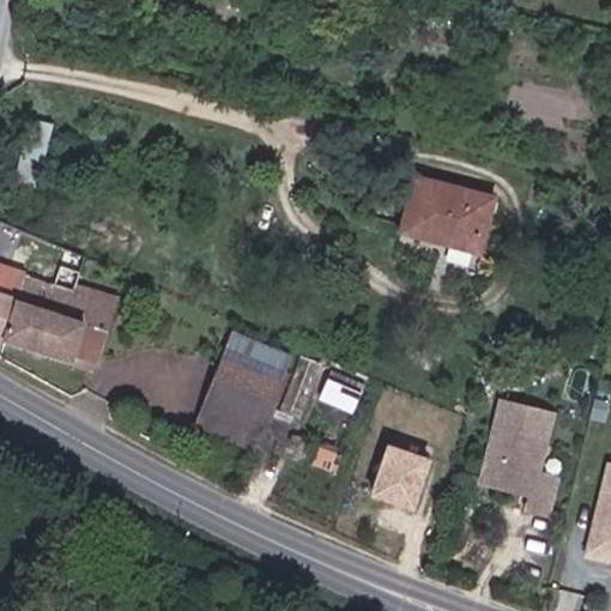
[(18,181),(42,183),(49,122),(25,120),(18,181)]
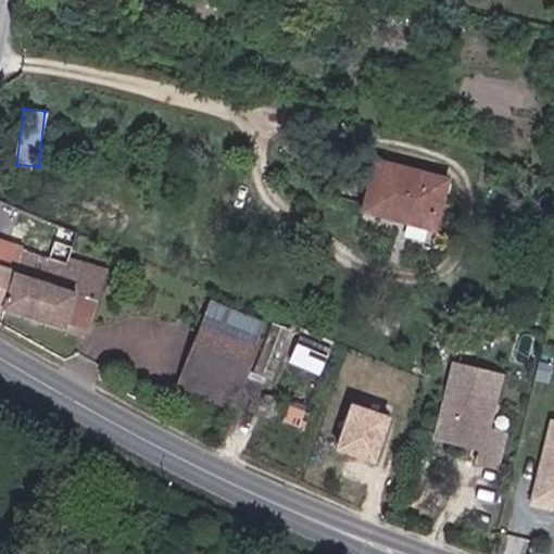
[(438,230),(449,183),(380,166),(369,215),(438,230)]
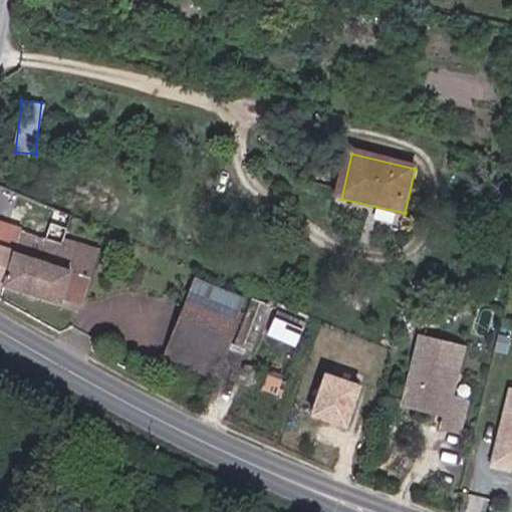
[(0,282),(4,284),(21,232),(0,226),(0,282)]
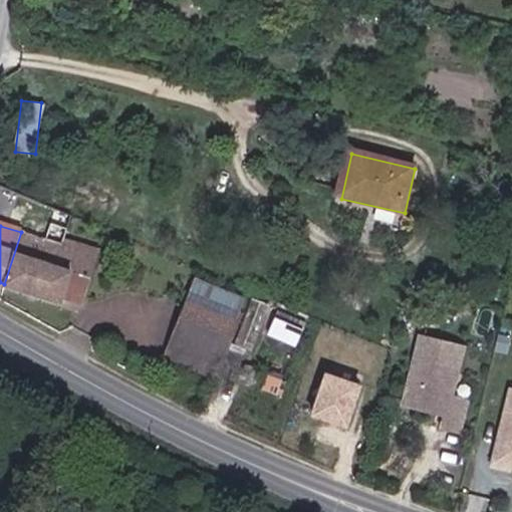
[(21,232),(4,284),(56,303),(59,293),(77,300),(91,261),(102,266),(106,255),(21,232)]
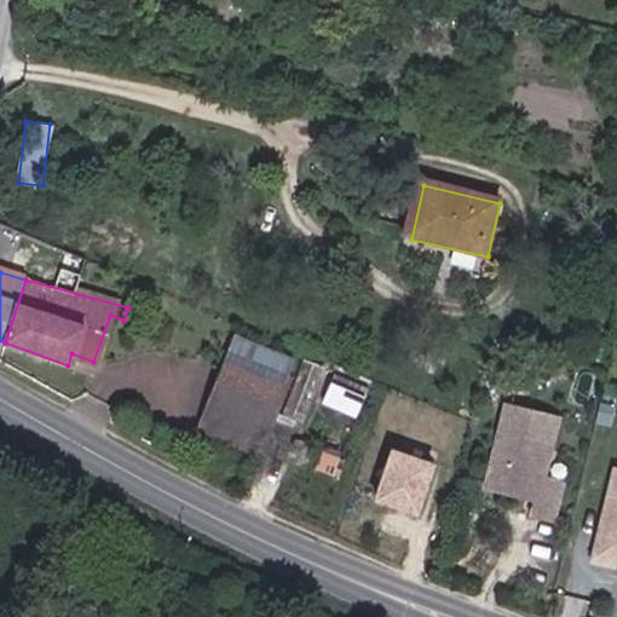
[(230,341),(220,363),(283,390),(293,368),(230,341)]
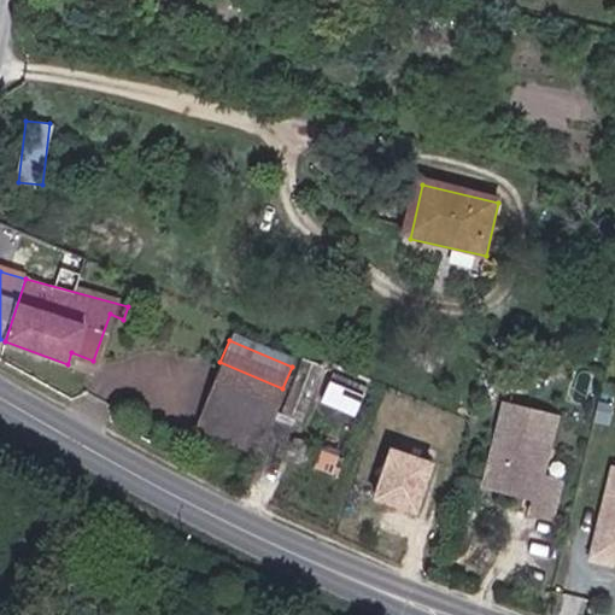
[(282,388),(220,362),(189,431),(253,457),(282,388)]
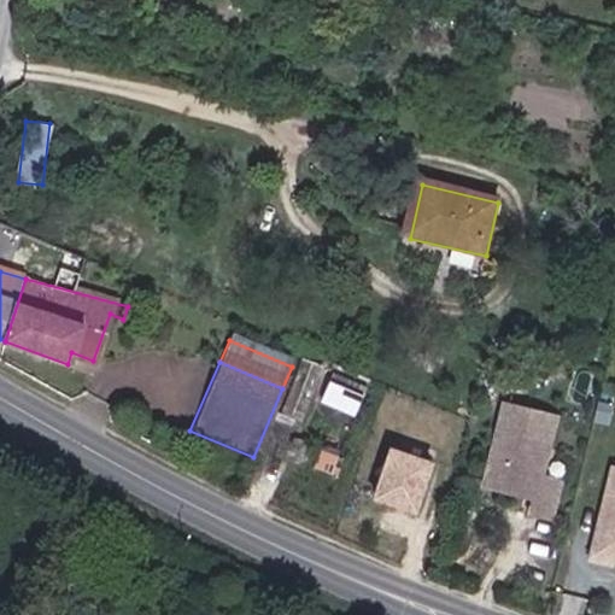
[(552,416),(502,403),(480,484),(531,497),(526,513),(546,517),(556,480),(538,475),(552,416)]
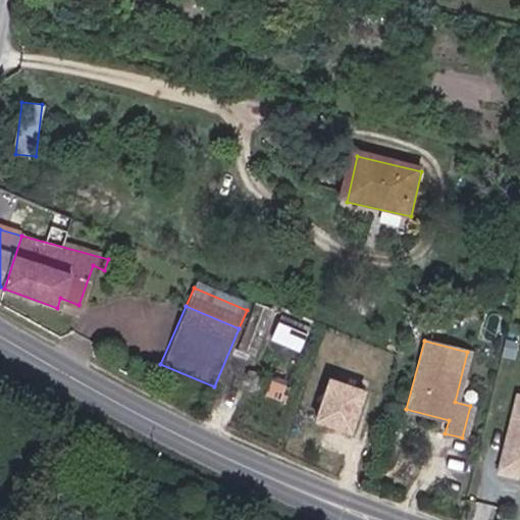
[(314,422),(354,436),(369,392),(330,377),(314,422)]
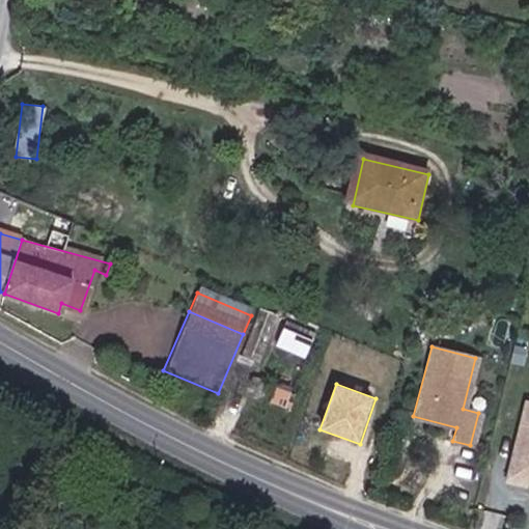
[(528,411),(523,410),(501,488),(519,493),(521,483),(528,485),(528,411)]
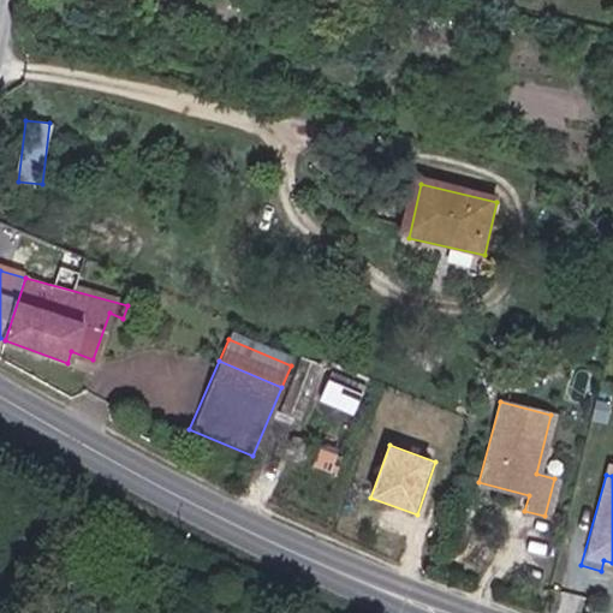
All buildings are outlined.
